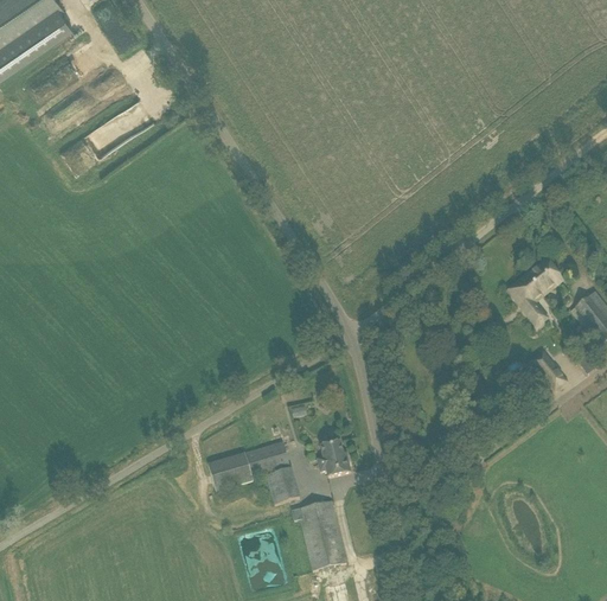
[(63,6),(59,0),(0,0),(0,75),(72,25),(61,7),(63,6)]
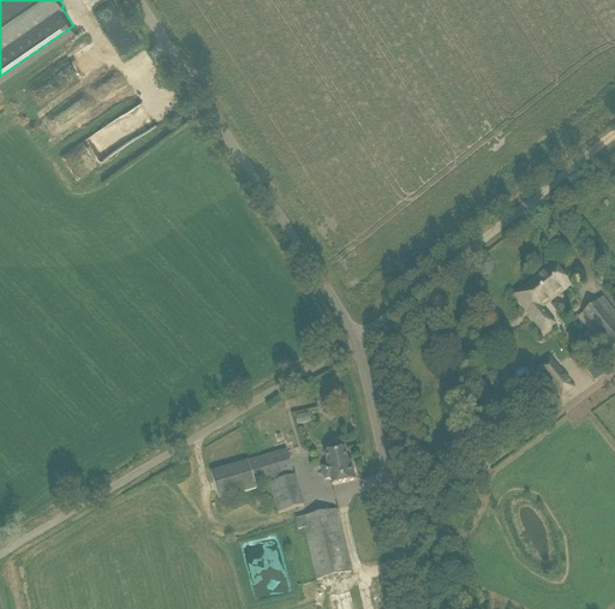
[(554,261),(535,276),(550,296),(569,280),(554,261)]
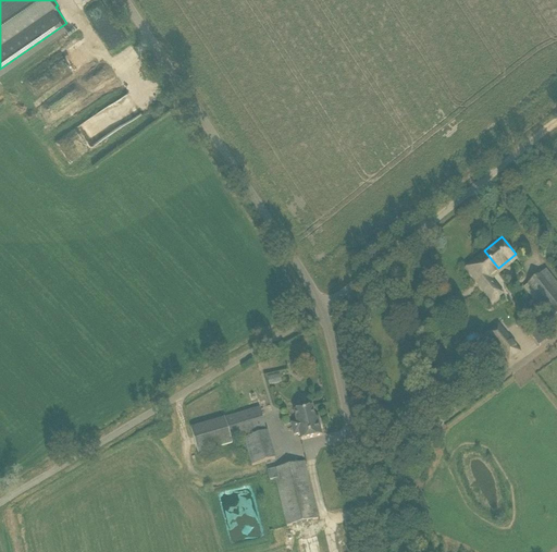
[(490,274),(498,268),(484,250),(467,264),(492,296),(502,289),(490,274)]
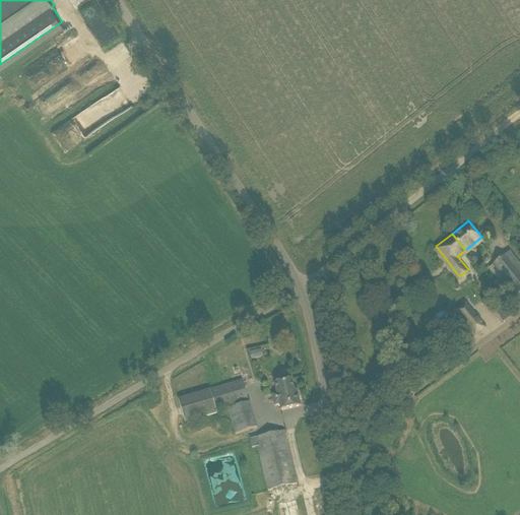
[(493,261),(516,291),(519,286),(519,270),(505,251),(493,261)]
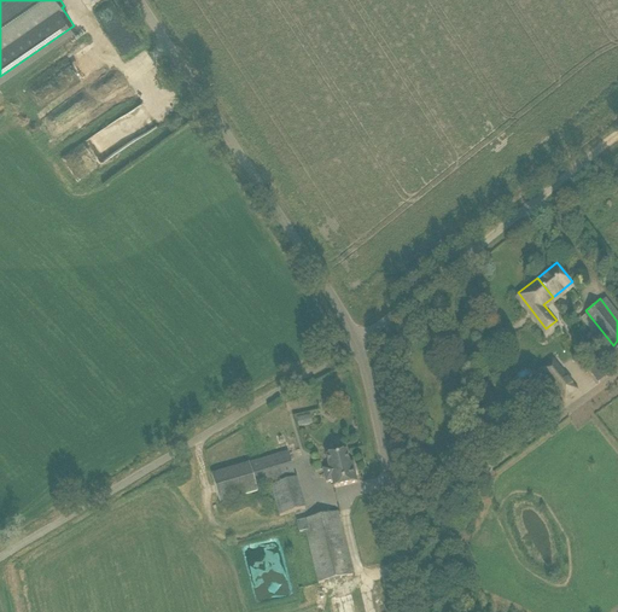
[(553,353),(540,363),(565,395),(577,385),(559,361),(553,353)]
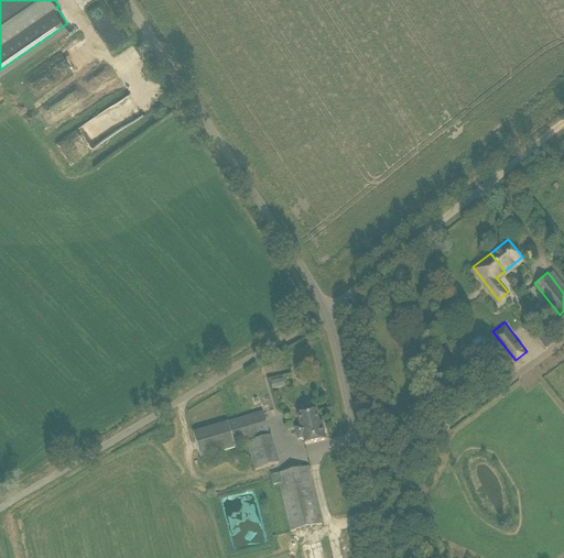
[(282,373),(271,375),(273,384),(284,381),(282,373)]
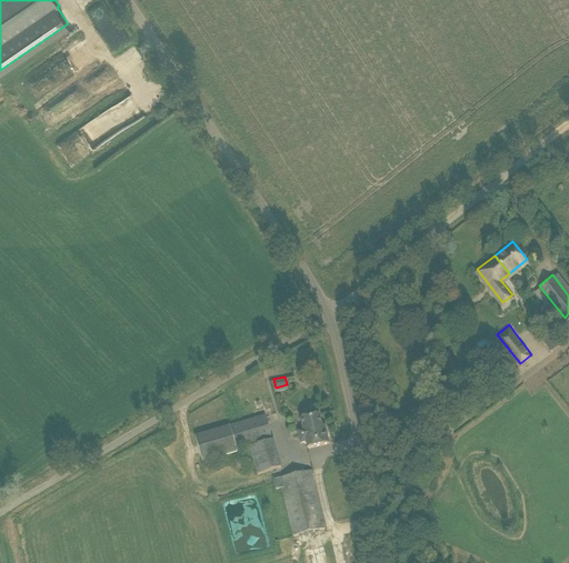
[(322,426),(319,410),(310,412),(309,409),(299,411),(302,425),(297,426),(300,439),(306,438),(307,444),(329,439),(326,426),(322,426)]
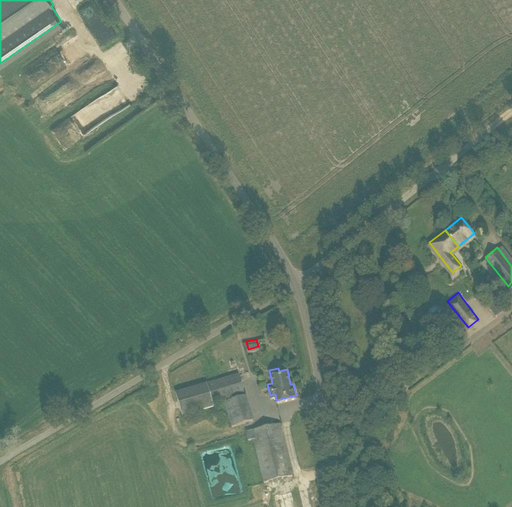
[(178,398),(182,412),(213,403),(212,400),(244,390),(238,370),(175,389),(178,398)]
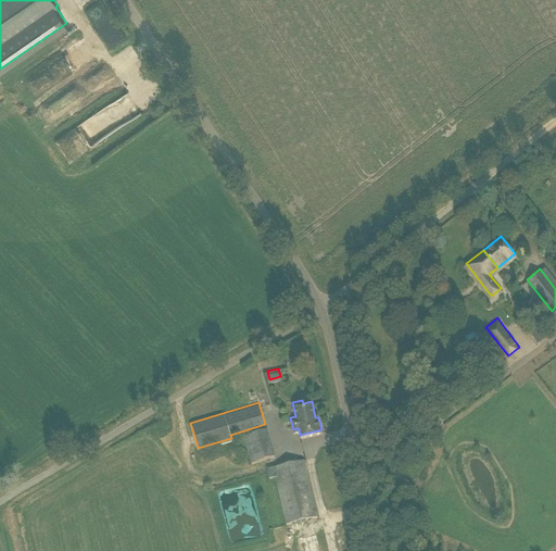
[(303,455),(293,459),(267,465),(269,475),(274,474),(286,521),(317,513),(303,455)]
